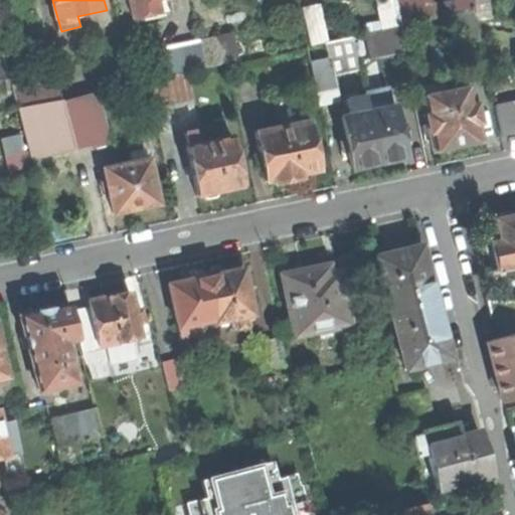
[(130,0),(136,24),(175,15),(172,2),(180,0),(179,0),(130,0)]
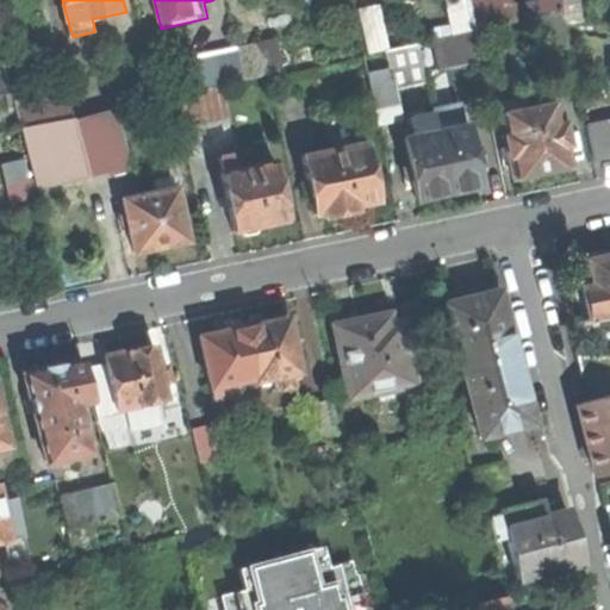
[(473,32),(478,31),(471,0),(448,0),(456,36),(473,32)]
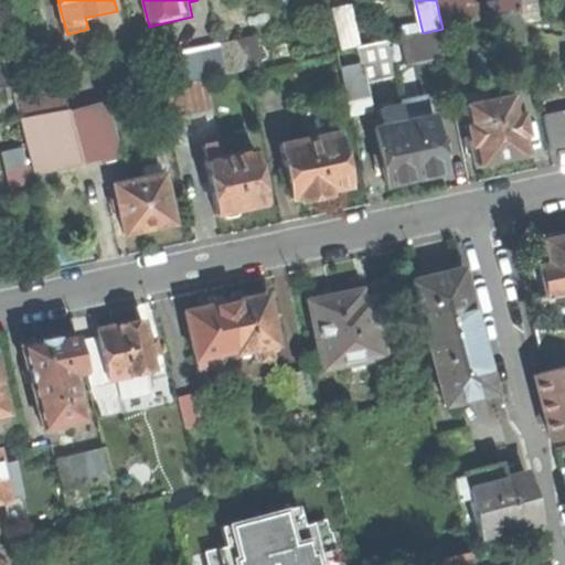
[(436,0),(443,29),(471,22),(465,0),(436,0)]
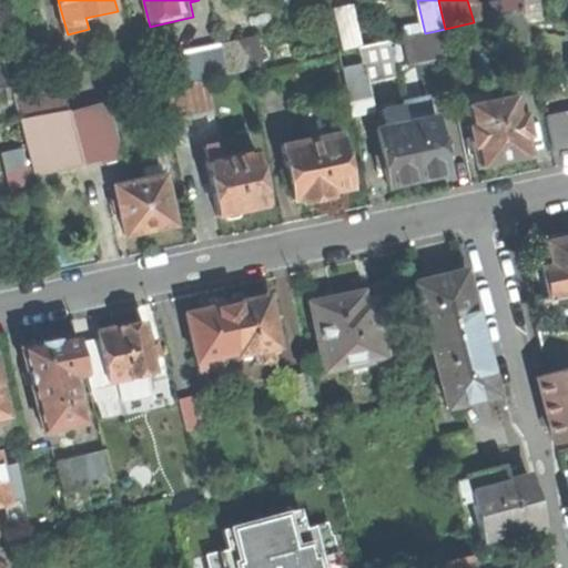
[(521,0),(501,0),(503,3),(482,8),(484,20),(505,16),(525,11),(521,0)]
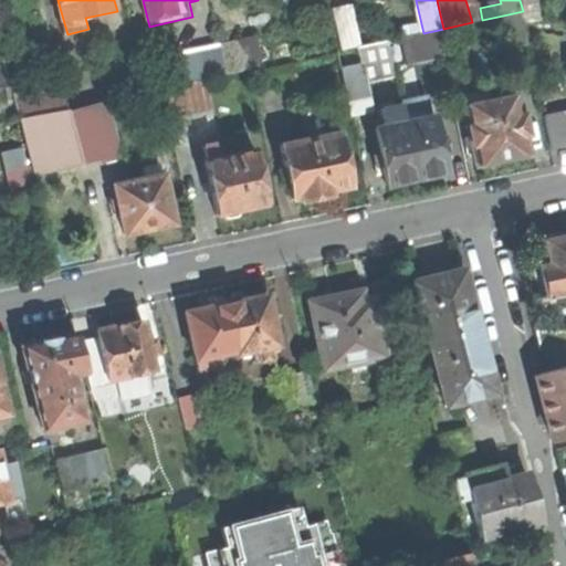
[(343,50),(359,46),(364,46),(354,6),(334,10),(343,50)]
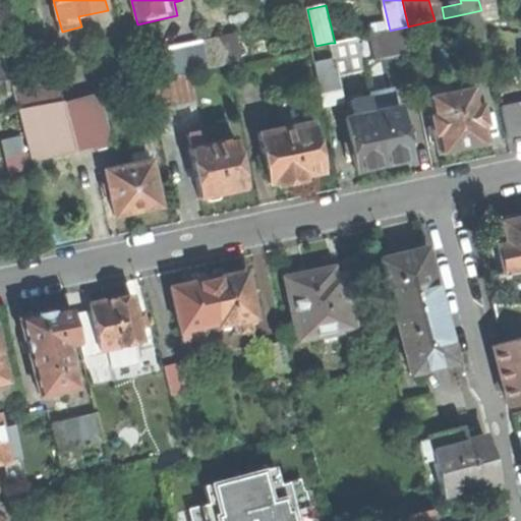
[(488,41),(481,10),(463,14),(471,45),(488,41)]
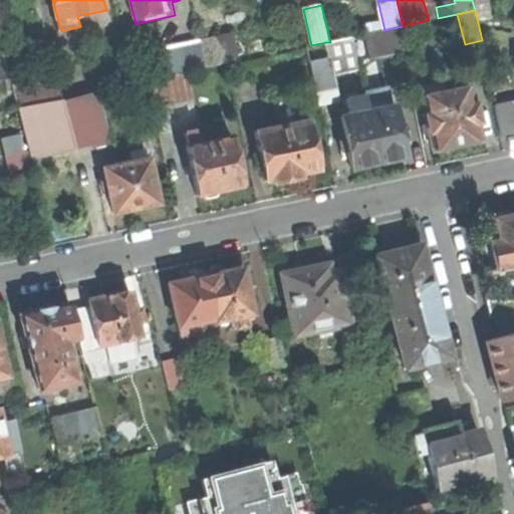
[(405,55),(399,27),(384,30),(366,34),(372,62),(405,55)]
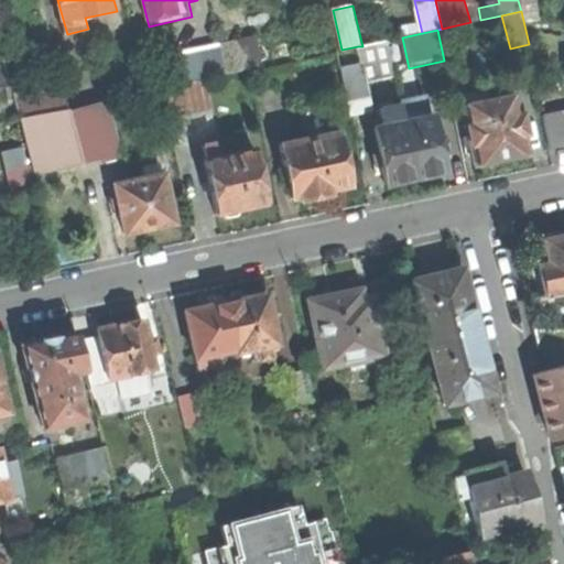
[(258,39),(220,46),(227,75),(263,67),(258,39)]
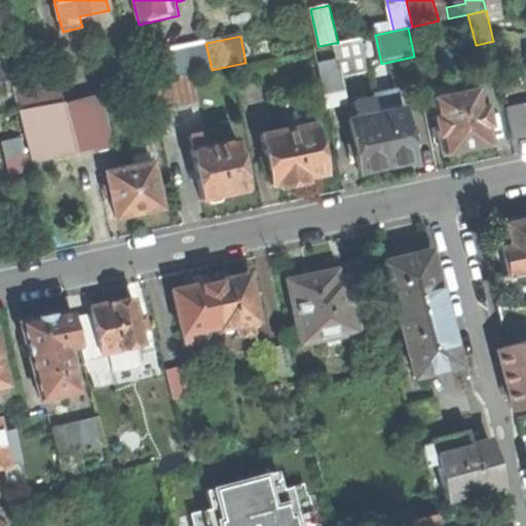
[(369,70),(363,38),(338,43),(334,43),(338,60),(318,64),(325,96),(344,91),(341,76),(369,70)]
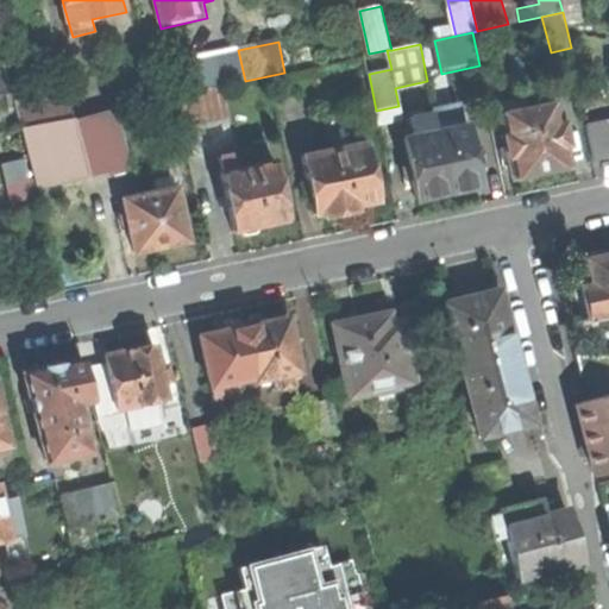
[(238,50),(196,58),(202,90),(224,86),(245,81),(238,50)]
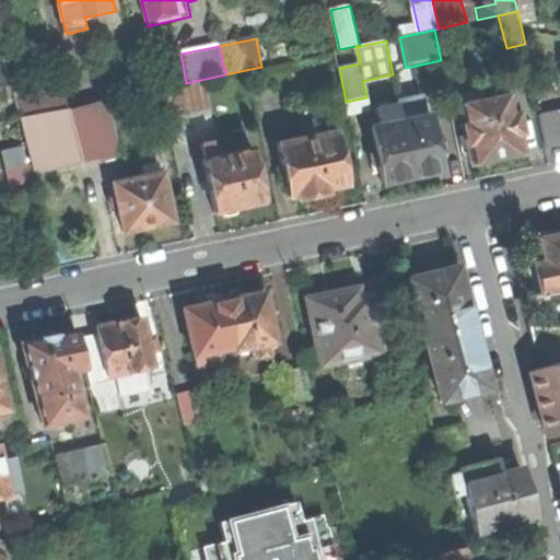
[(3,50),(0,50),(0,89),(12,86),(3,50)]
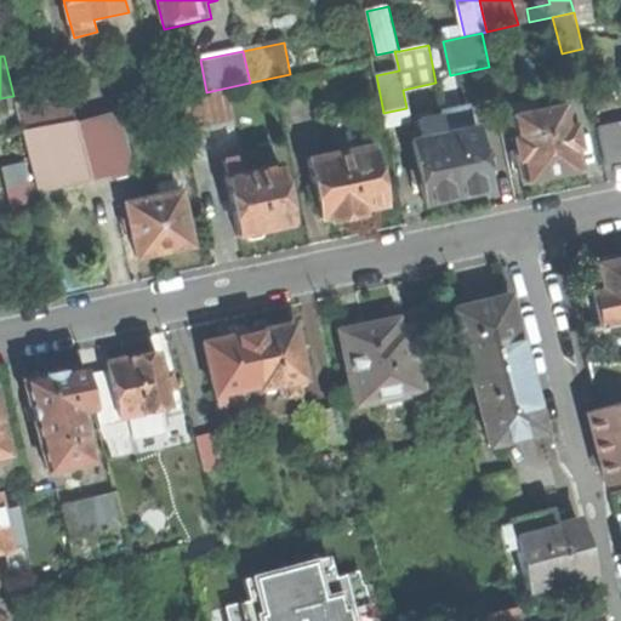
[(187,131),(235,120),(228,87),(206,92),(180,97),(187,131)]
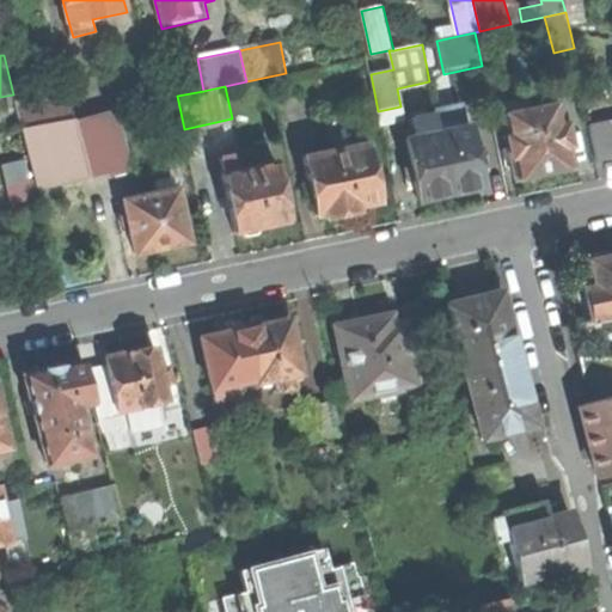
[(550,172),(575,167),(571,147),(574,146),(569,124),(567,126),(562,104),(530,111),(527,101),(513,104),(515,115),(503,117),(518,179),(550,172)]
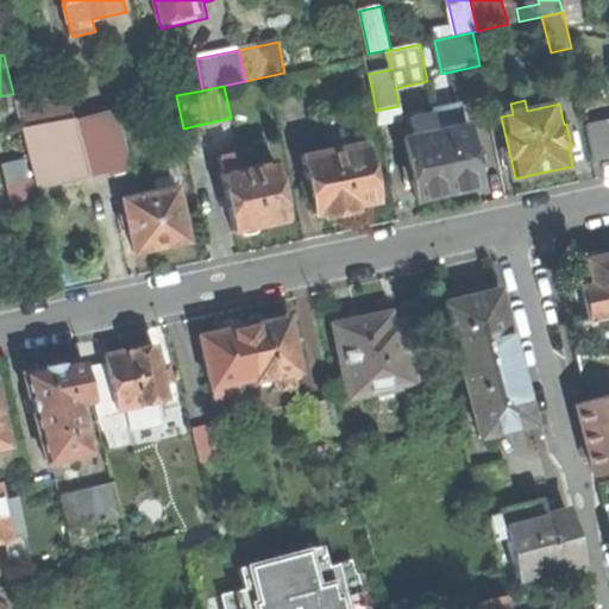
[(73,107),(20,118),(23,129),(76,118),(73,107)]
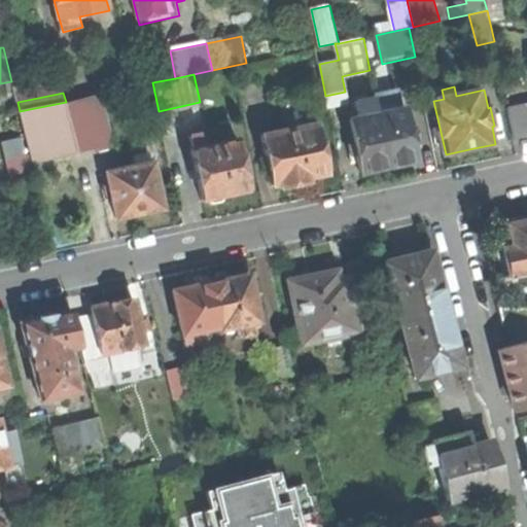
[(99,95),(66,102),(78,151),(96,147),(97,152),(113,148),(99,95)]
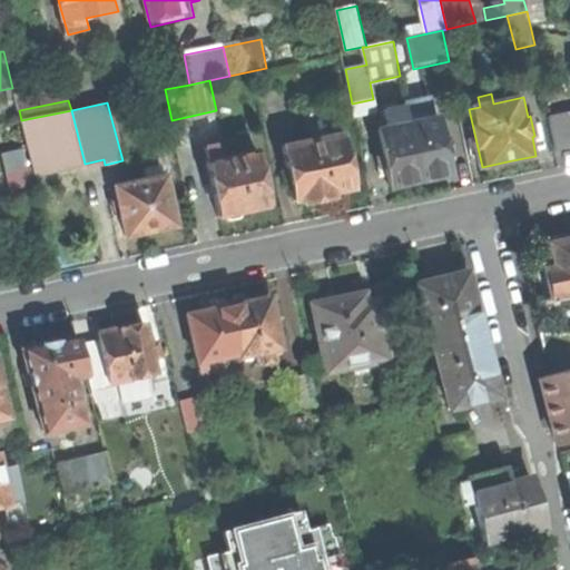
[(327,194),(354,188),(343,135),(341,135),(334,104),(304,109),(310,141),(284,146),(296,200),(306,198),(307,204),(320,200),(328,199),(327,194)]
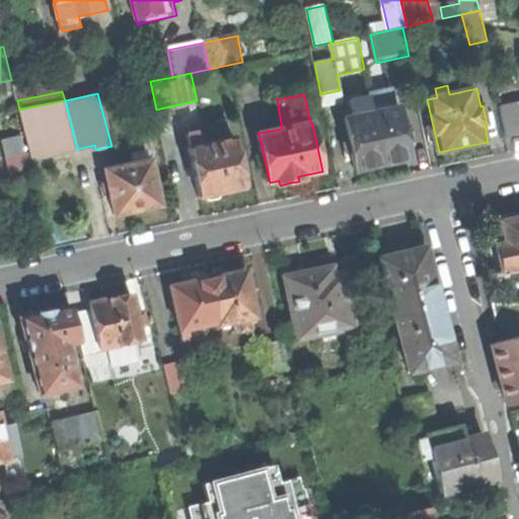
[(365,167),(382,164),(371,105),(369,97),(351,101),(354,118),(345,120),(350,141),(343,142),(346,153),(352,151),(356,169),(365,167)]
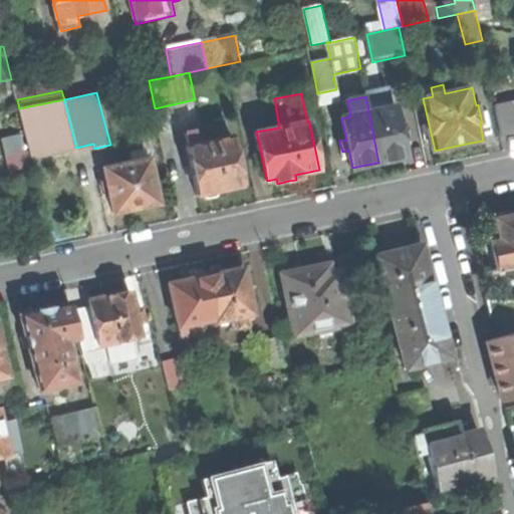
[(76,148),(64,99),(19,108),(32,159),(76,148)]
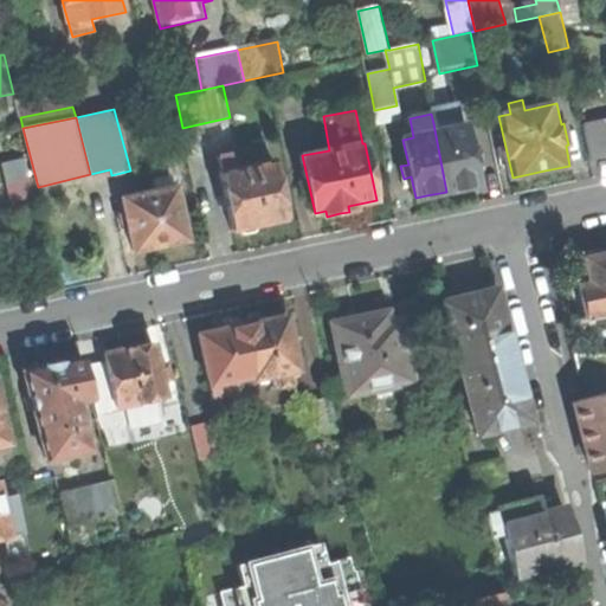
[(464,187),(478,185),(474,162),(479,161),(477,152),(472,153),(466,126),(459,127),(457,118),(433,123),(446,192),(464,187)]
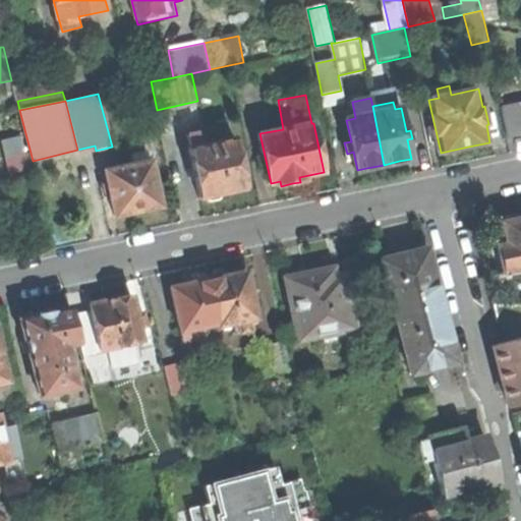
[(520,103),(503,108),(509,137),(520,134),(520,103)]
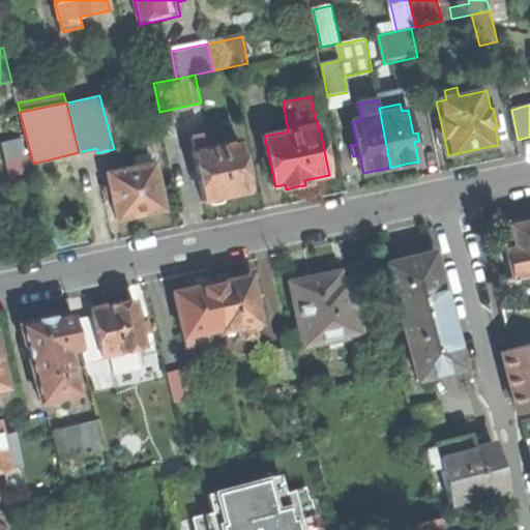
[(227,197),(251,193),(240,141),(207,148),(205,136),(193,139),(195,151),(194,151),(205,202),(210,201),(211,204),(214,205),(218,205),(223,204),(226,201),(227,197)]
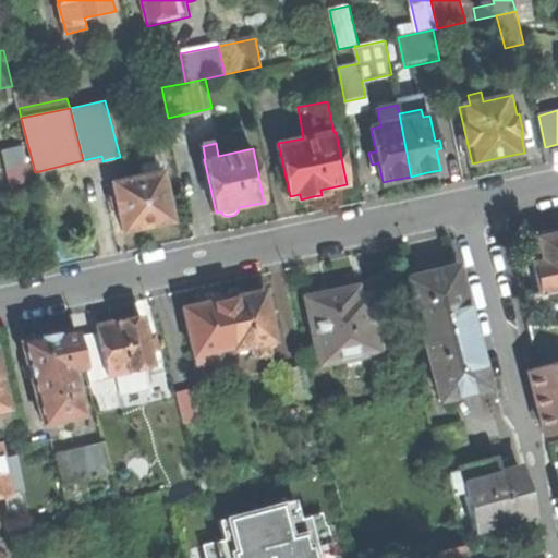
[(4,148),(10,183),(33,180),(27,145),(4,148)]
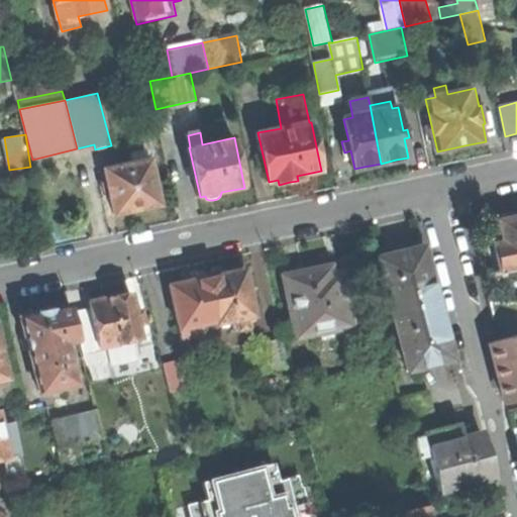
[(138,209),(160,205),(156,186),(165,184),(162,169),(152,171),(148,151),(132,154),(133,164),(105,170),(114,215),(138,209)]
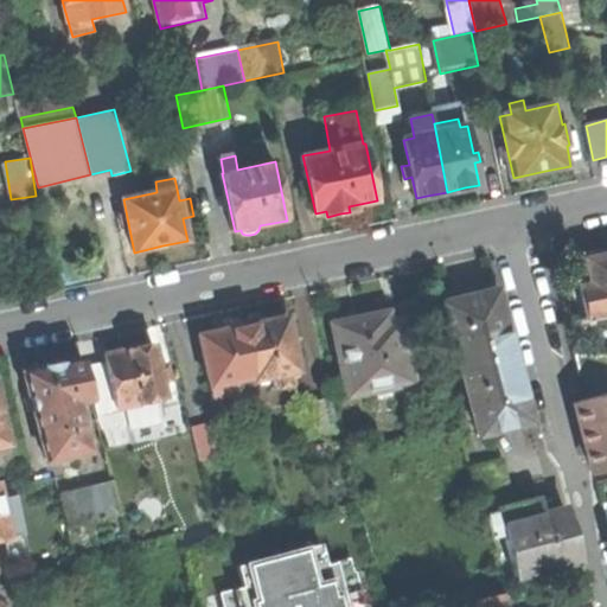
[(606,250),(604,249),(596,250),(592,250),(588,256),(588,257),(585,259),(587,270),(577,273),(586,318),(606,312),(606,250)]
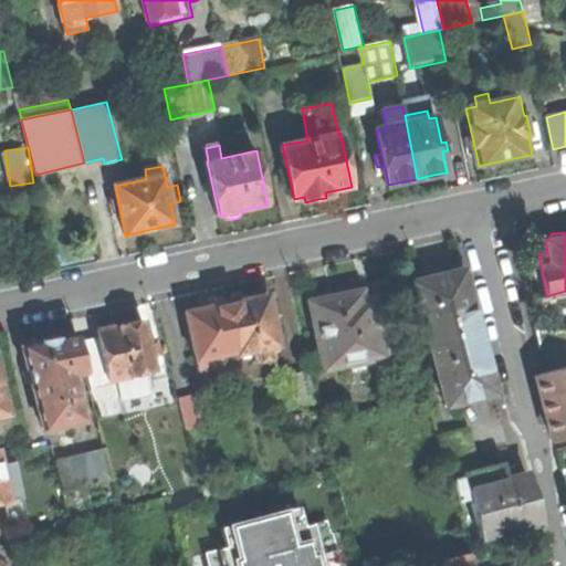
[(463,270),(416,281),(447,405),(494,392),(482,345),(481,345),(477,329),(470,302),(471,301),(463,270)]
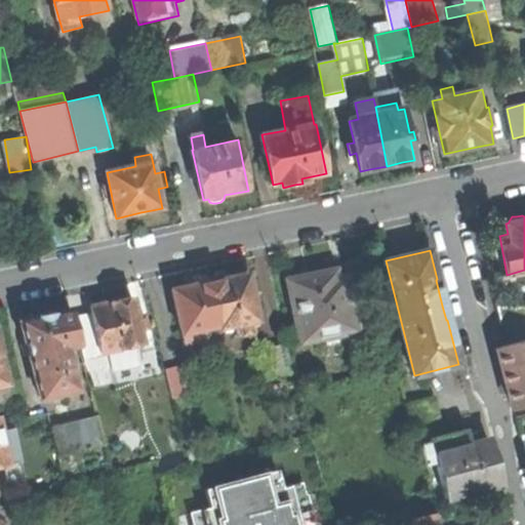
[(290,283),(304,345),(360,332),(348,280),(339,281),(338,273),(318,277),(290,283)]
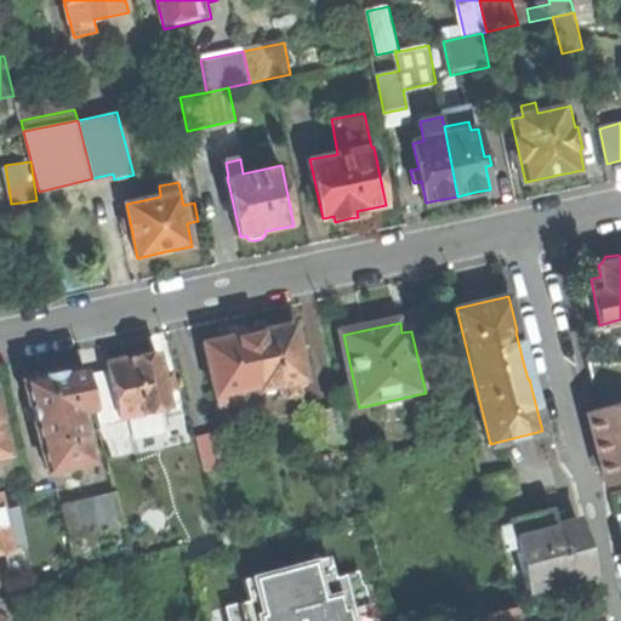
[(277,329),(250,334),(261,385),(262,389),(284,385),(285,397),(300,394),(297,382),(307,380),(295,324),(277,329)]
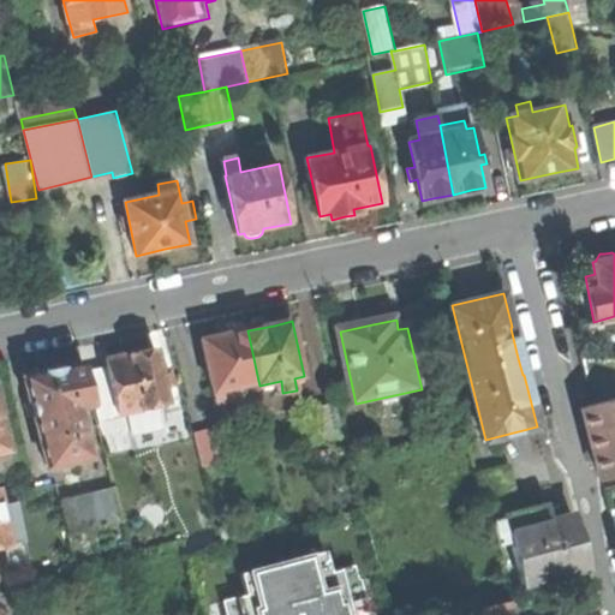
[(214,404),(234,400),(232,387),(258,381),(248,330),(220,335),(199,339),(214,404)]
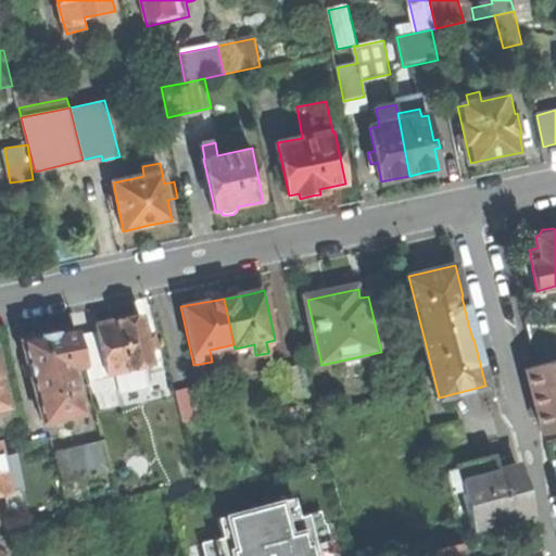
[(116,373),(121,390),(146,384),(142,367),(151,365),(148,350),(155,348),(152,333),(144,336),(140,315),(116,320),(97,325),(109,375),(116,373)]
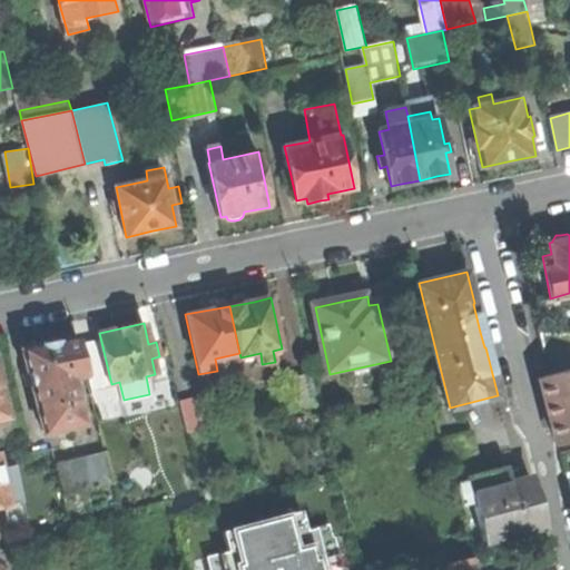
[(23,350),(45,433),(87,423),(75,377),(87,374),(78,338),(61,342),(60,340),(49,342),(41,344),(41,346),(23,350)]
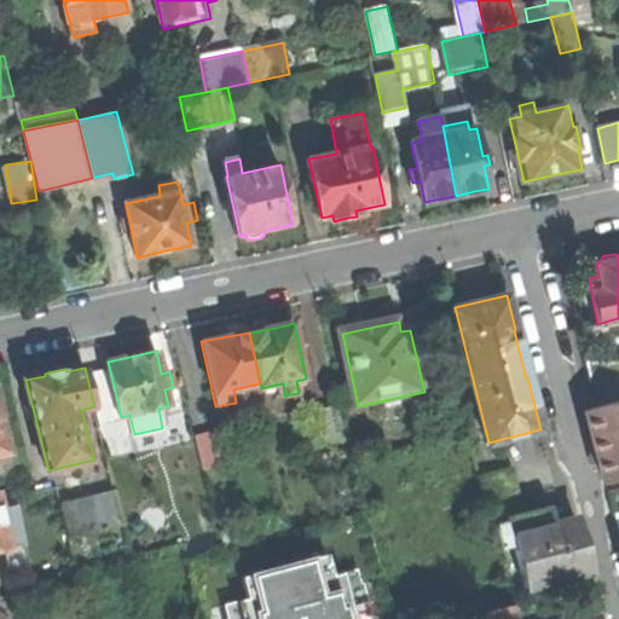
[(593,434),(605,481),(618,476),(618,401),(586,411),(593,434)]
